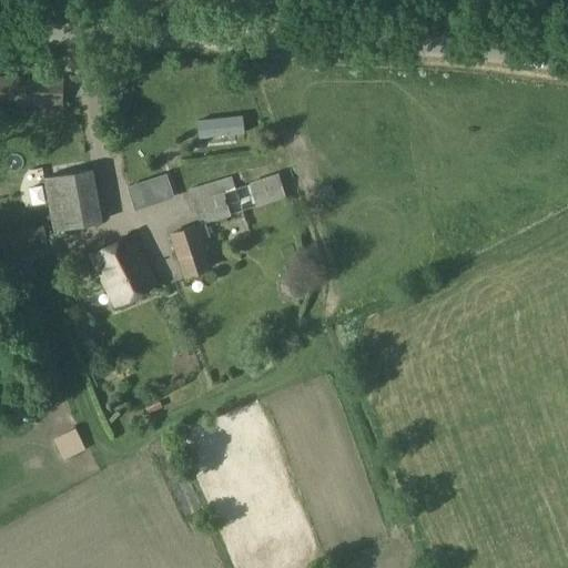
[(0,104),(62,107),(62,77),(0,75),(0,104)]
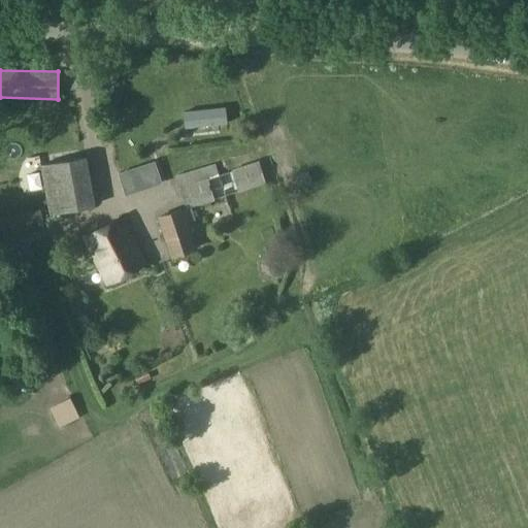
[(184,111),(186,127),(226,124),(225,108),(184,111)]
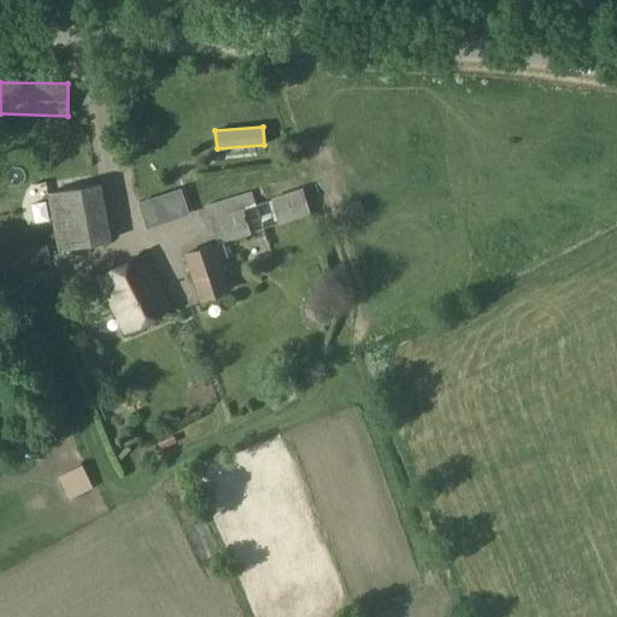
[(113,240),(101,183),(47,195),(59,252),(113,240)]
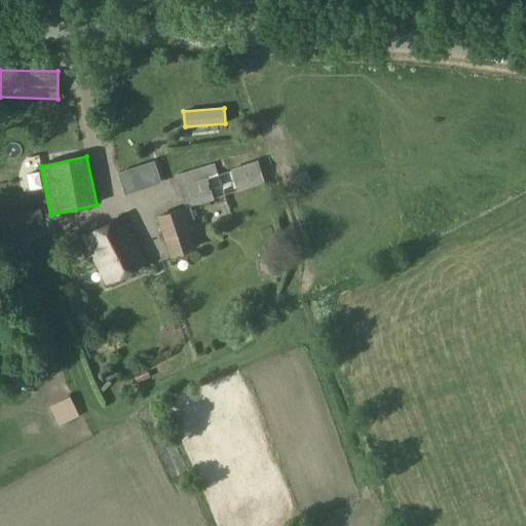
[(154,158),(117,167),(123,194),(160,185),(154,158)]
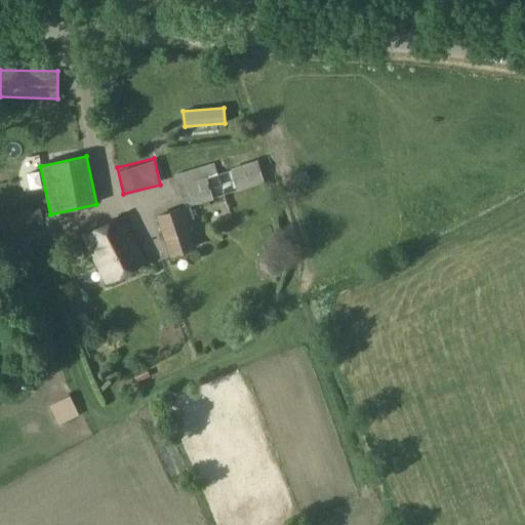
[(264,182),(258,165),(256,159),(215,172),(212,161),(174,174),(185,207),(182,208),(157,216),(170,255),(195,247),(186,219),(193,217),(189,206),(241,189),(244,199),(263,192),(260,183),(264,182)]
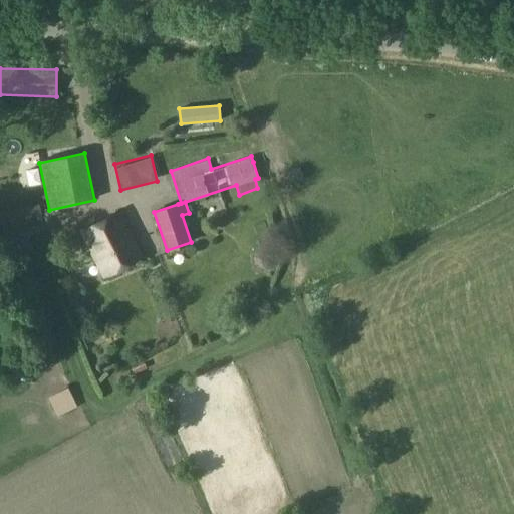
[(0,231),(42,224),(38,204),(0,210),(0,231)]
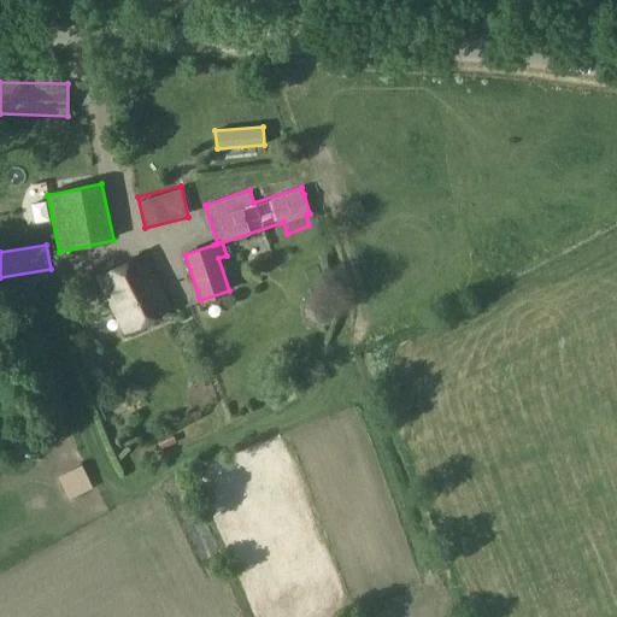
[(124,333),(170,309),(142,254),(97,277),(124,333)]
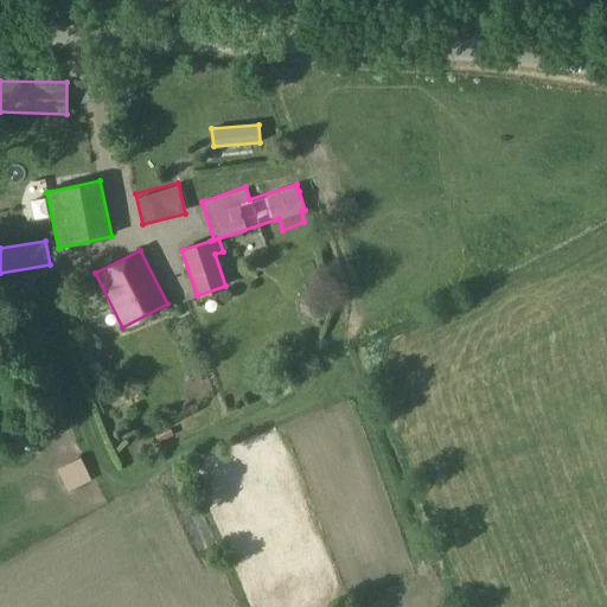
[(80,458),(57,470),(68,491),(90,479),(80,458)]
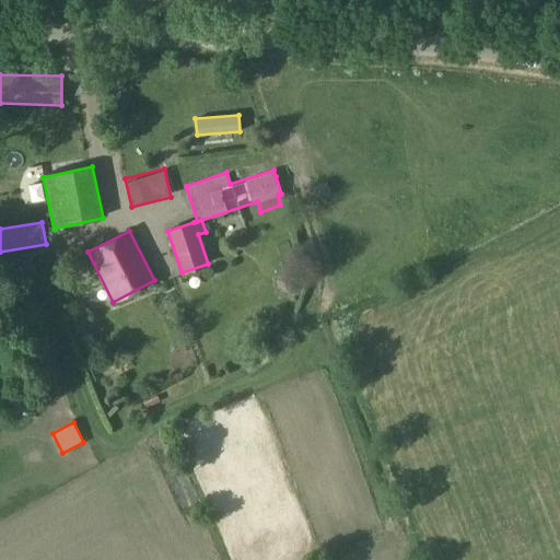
All buildings are outlined.
